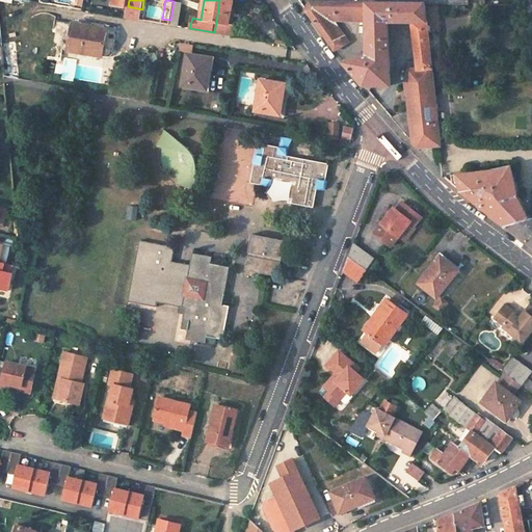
[(233,0),(219,0),(216,22),(214,32),(228,35),(230,24),(233,0)]
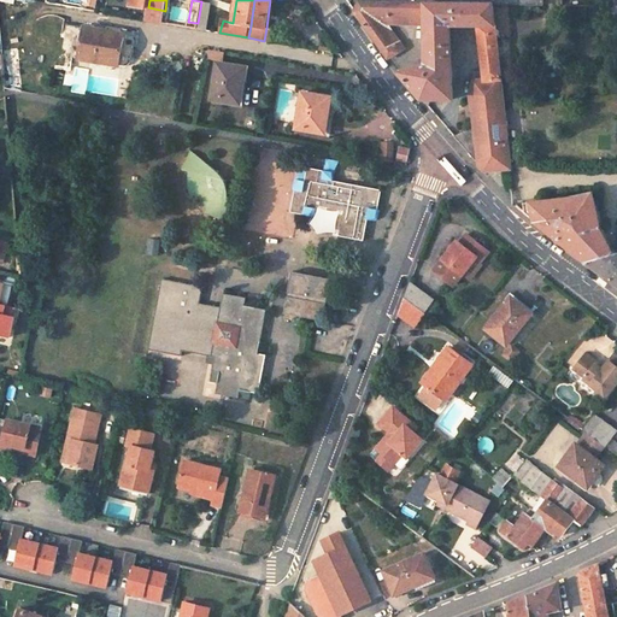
[(389,0),(391,24),(411,24),(410,0),(389,0)]
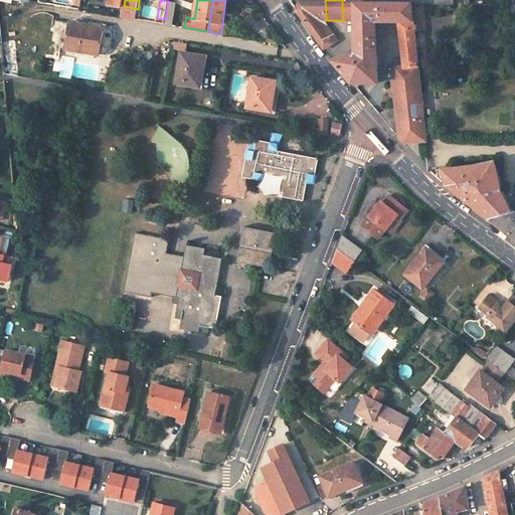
[(355,0),(343,0),(343,20),(355,20),(355,0)]
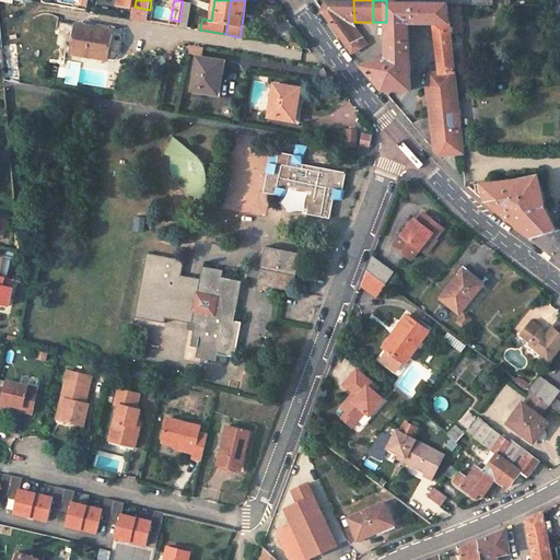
[(191,3),(183,1),(179,21),(188,23),(191,3)]
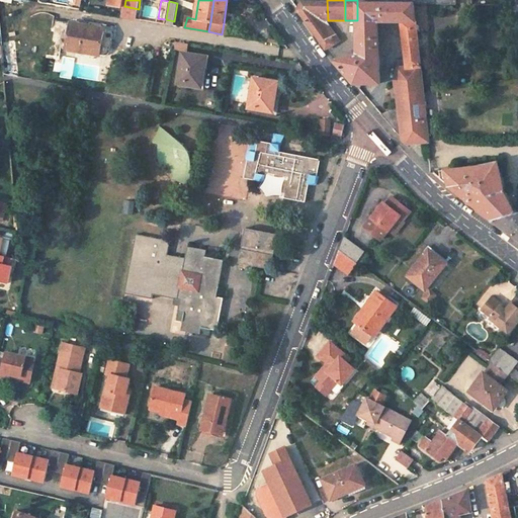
[(327,2),(301,2),(298,9),(303,16),(325,48),(338,39),(336,34),(335,35),(325,19),(328,19),(327,2)]
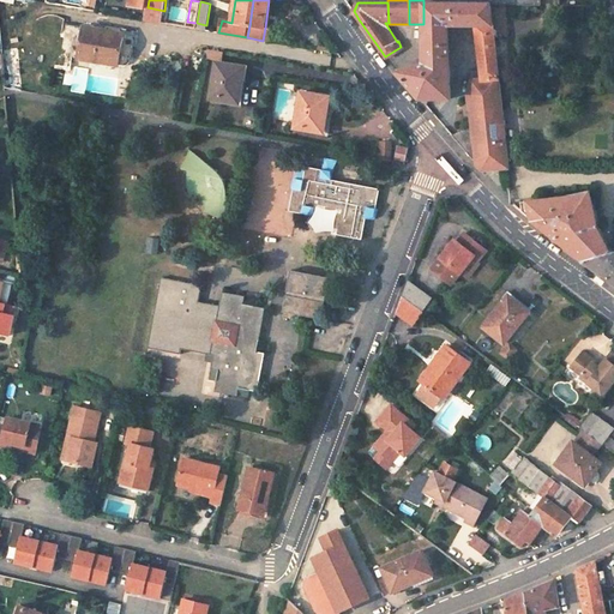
[(476,26),(494,26),(491,4),(452,4),(446,4),(425,2),(423,24),(425,32),(425,60),(417,61),(419,66),(398,72),(413,90),(427,104),(431,98),(453,98),(449,25),(476,26)]
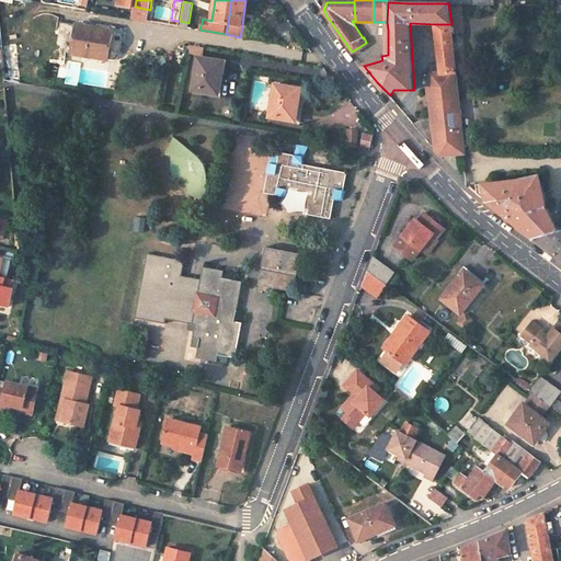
[(118,32),(77,24),(71,54),(114,61),(115,60),(117,59),(118,58),(119,56),(123,36),(118,32)]
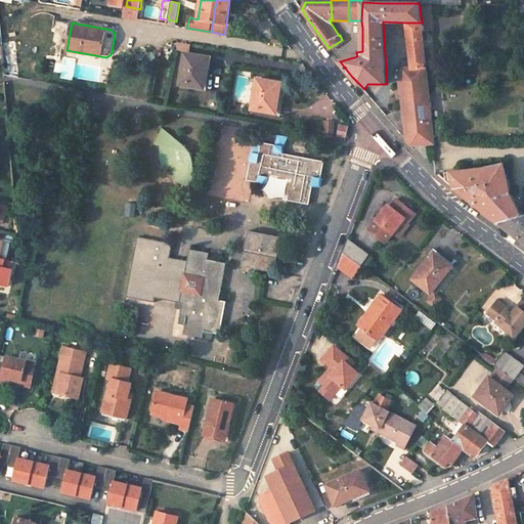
[(403,68),(426,64),(422,23),(406,23),(410,59),(402,60),(403,68)]
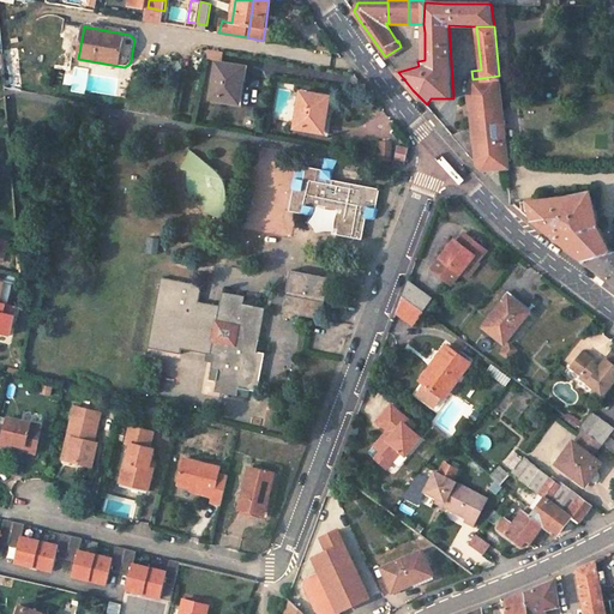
[(12,52),(2,53),(5,89),(14,88),(12,52)]
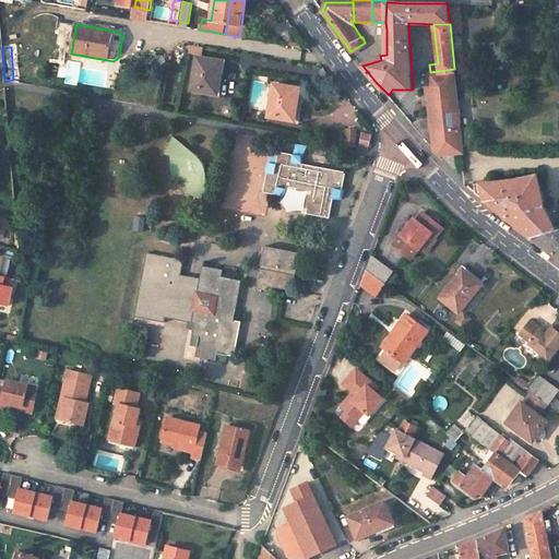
[(224,61),(198,56),(192,88),(216,94),(219,73),(222,73),(224,61)]
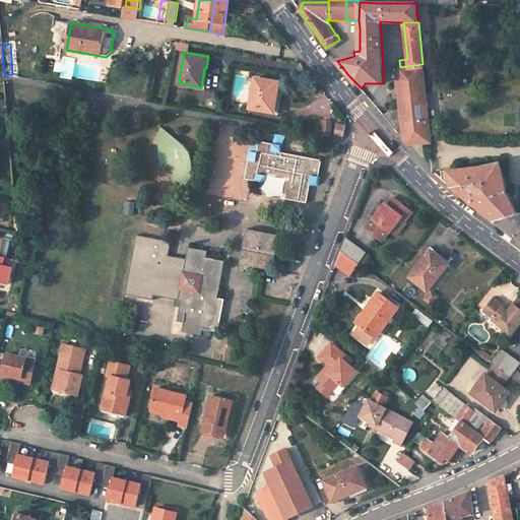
[(383,114),(392,125),(409,144),(413,143),(431,142),(428,106),(423,64),(400,67),(397,79),(400,108),(383,114)]
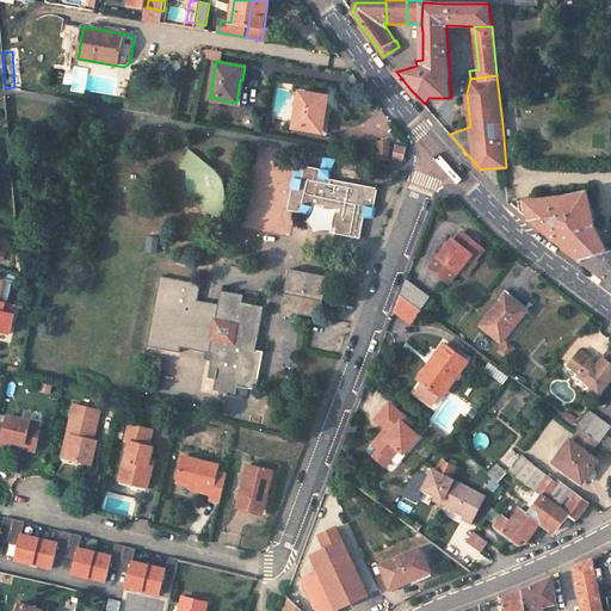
[(328,97),(301,92),(295,127),(321,131),(325,109),(327,109),(328,97)]
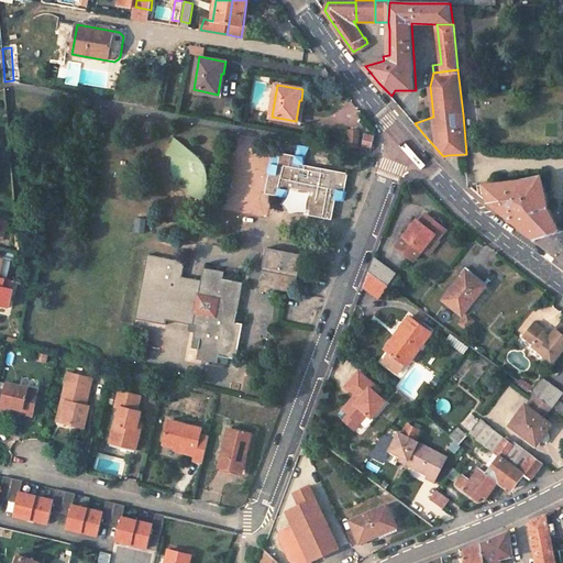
[(350,130),(349,146),(357,148),(359,131),(350,130)]
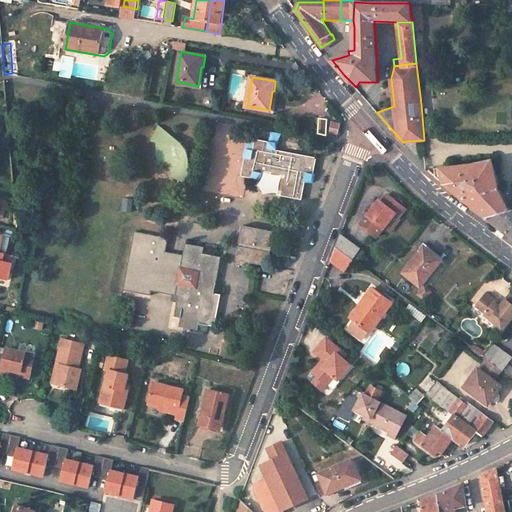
[(341,124),(333,121),(330,132),(338,134),(341,124)]
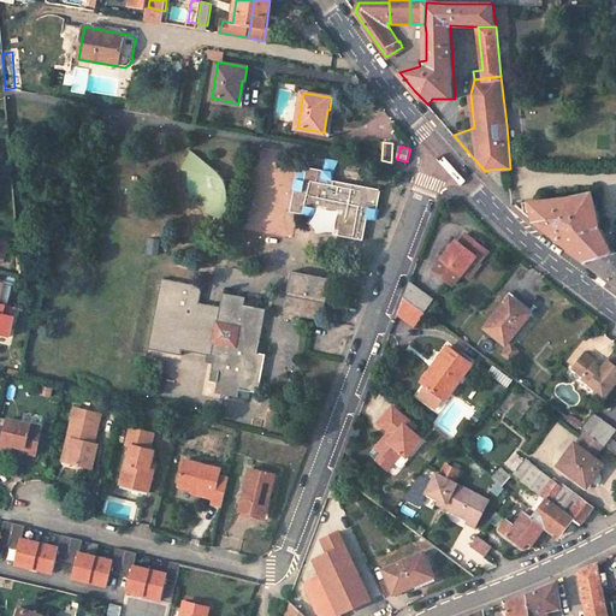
[(199,166),(202,159),(195,154),(191,158),(189,161),(188,165),(187,170),(193,171),(195,172),(199,166)]
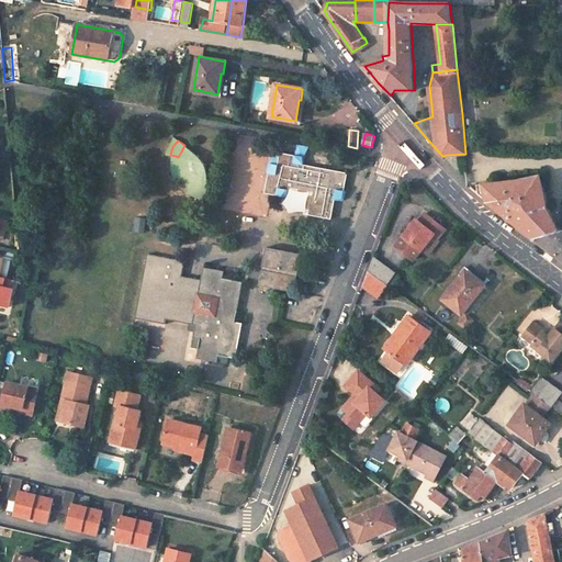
[(210,199),(209,176),(209,175),(208,171),(206,167),(204,164),(202,160),(200,158),(184,145),(181,152),(178,157),(176,156),(175,163),(175,169),(176,173),(178,179),(180,182),(182,181),(186,186),(191,190),(192,190),(193,191),(194,191),(195,192),(198,192),(199,193),(200,193),(199,198),(205,199),(210,199)]
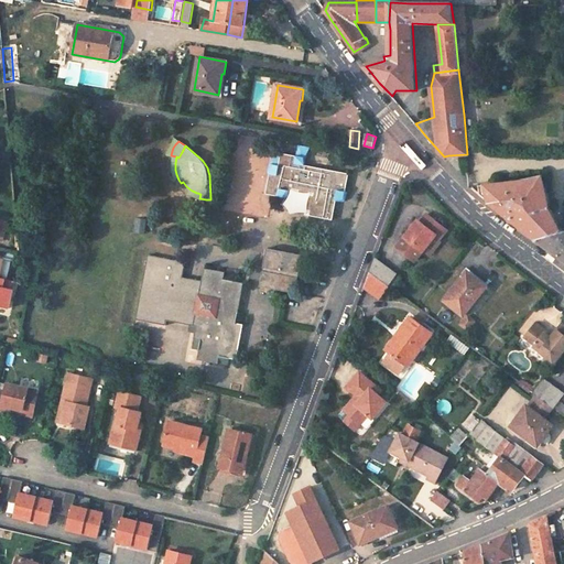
[(299,156),(283,153),(283,156),(275,155),(268,195),(290,199),(292,192),(311,195),(307,216),(335,221),(338,201),(346,203),(351,174),(307,165),(308,159),(313,149),(301,145),(299,156)]
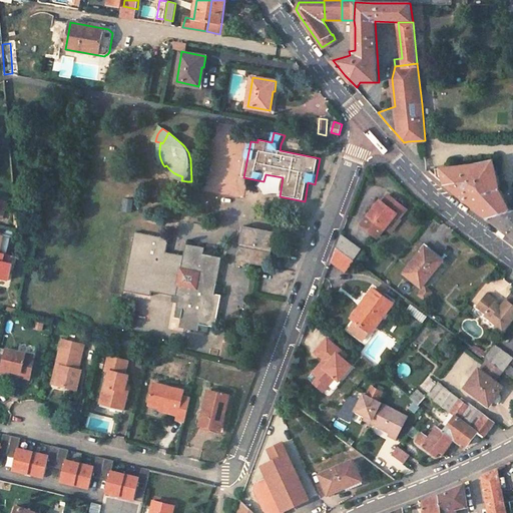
[(472,164),(435,168),(437,177),(465,200),(488,219),(511,210),(500,190),(493,160),(472,164)]
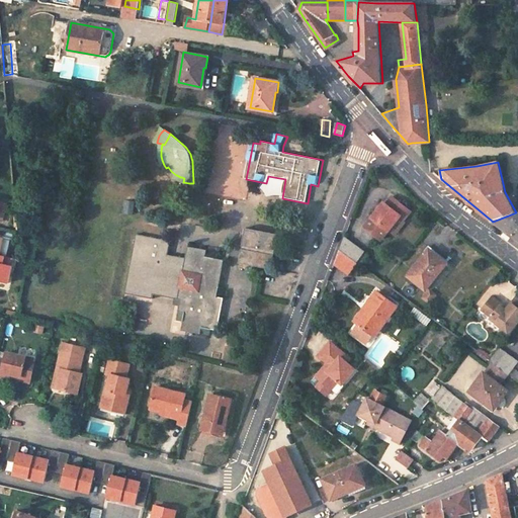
[(176,175),(173,179),(177,181),(181,182),(183,183),(183,182),(184,178),(183,178),(182,177),(180,177),(179,176),(178,176),(177,175),(176,175)]
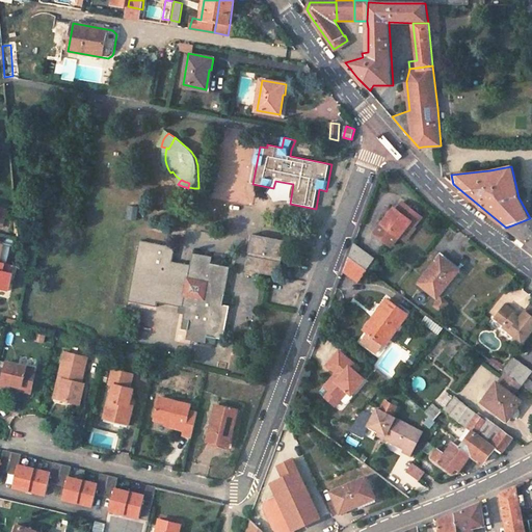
[(393,207),(380,221),(374,231),(391,244),(397,235),(409,220),(414,223),(421,215),(401,200),(395,208),(393,207)]
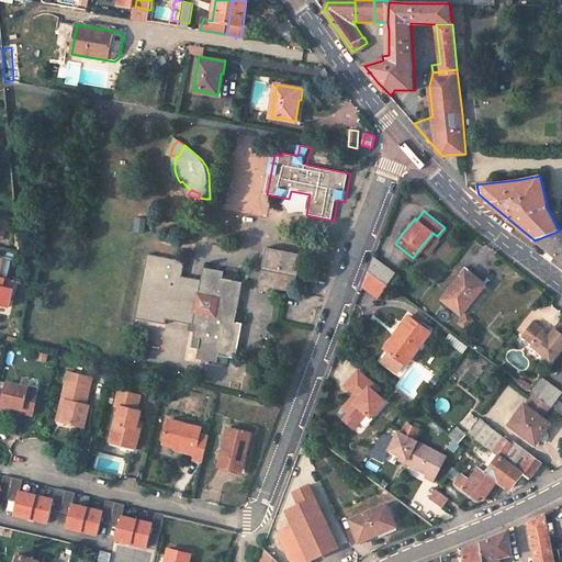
[(561,229),(560,231),(535,240),(560,258),(561,259),(561,229)]
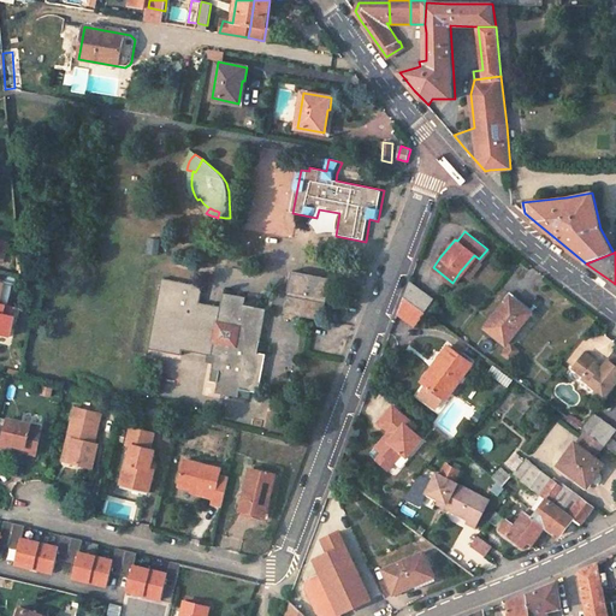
[(474,255),(460,272),(466,277),(479,259),(474,255)]
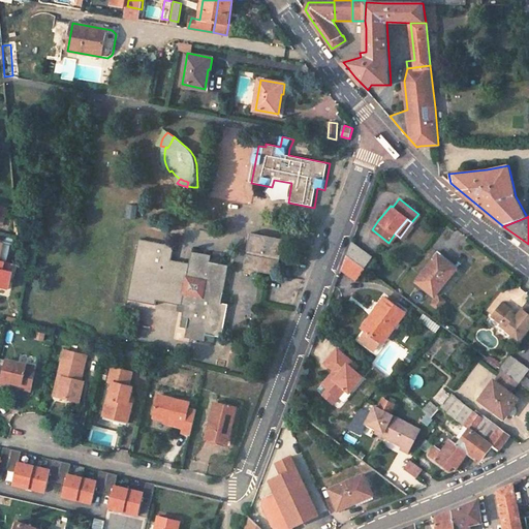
[(285,240),(252,232),(245,268),(278,275),(285,240)]
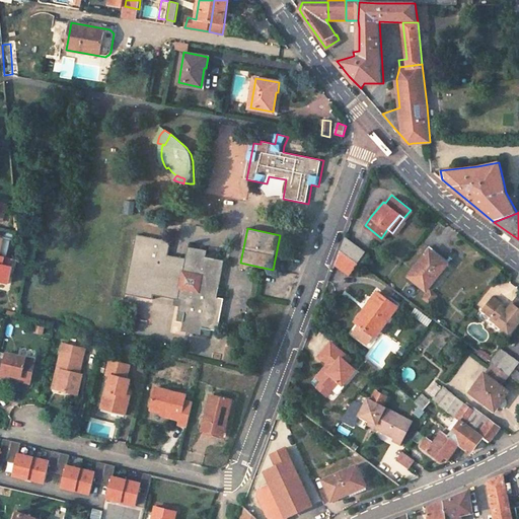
[(171,241),(138,234),(126,294),(154,300),(155,296),(181,301),(177,321),(183,322),(182,331),(210,338),(212,329),(218,331),(227,289),(220,288),(225,261),(216,258),(217,252),(189,246),(187,257),(168,254),(171,241)]
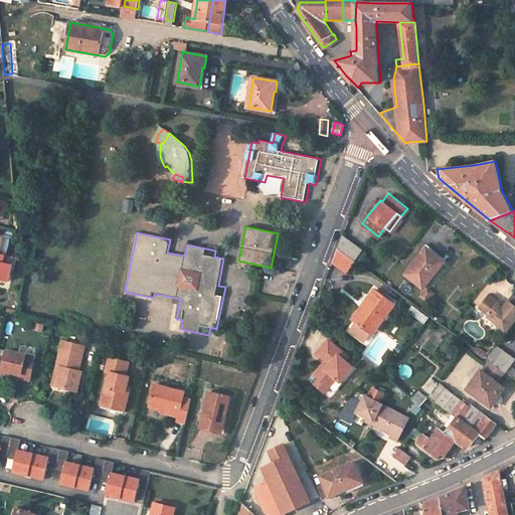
[(341,236),(337,249),(351,260),(353,262),(361,250),(341,236)]
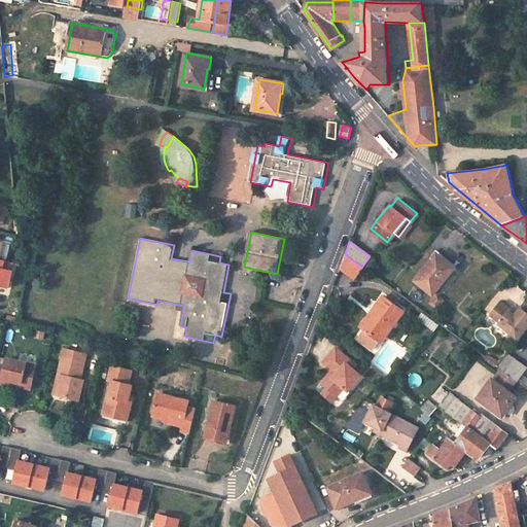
[(341,267),(353,276),(359,266),(345,255),(341,267)]
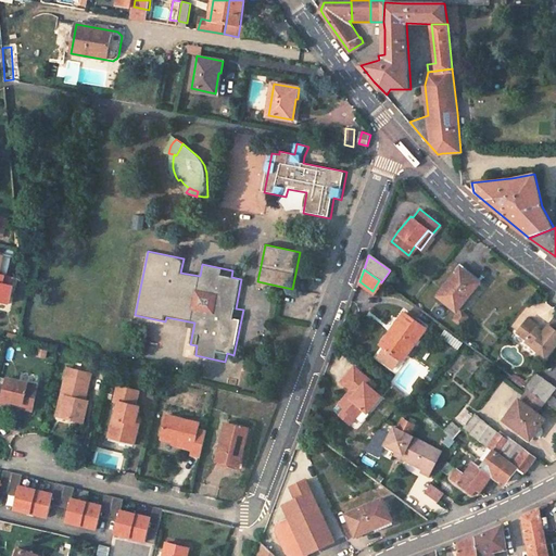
[(459,269),(438,297),(457,312),(480,282),(471,275),(470,278),(459,269)]
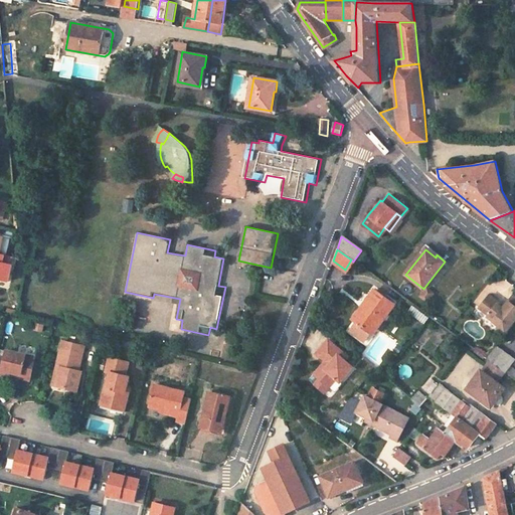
[(0,280),(9,283),(13,265),(11,264),(13,258),(0,254),(0,253),(0,280)]
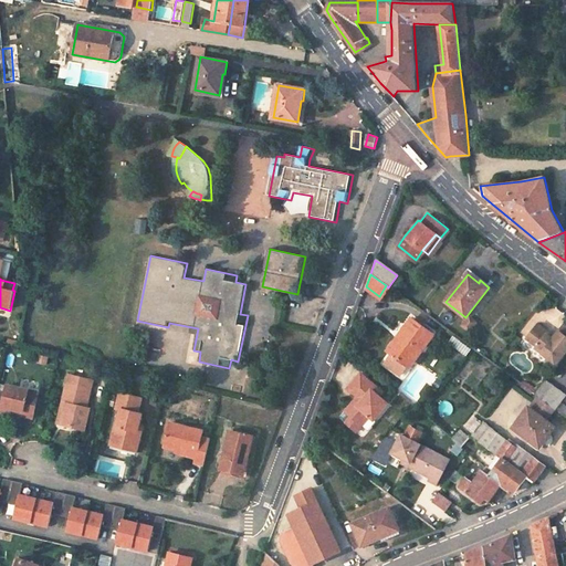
[(408,317),(399,331),(404,334),(397,344),(391,341),(385,350),(389,354),(405,365),(406,366),(429,334),(408,317)]
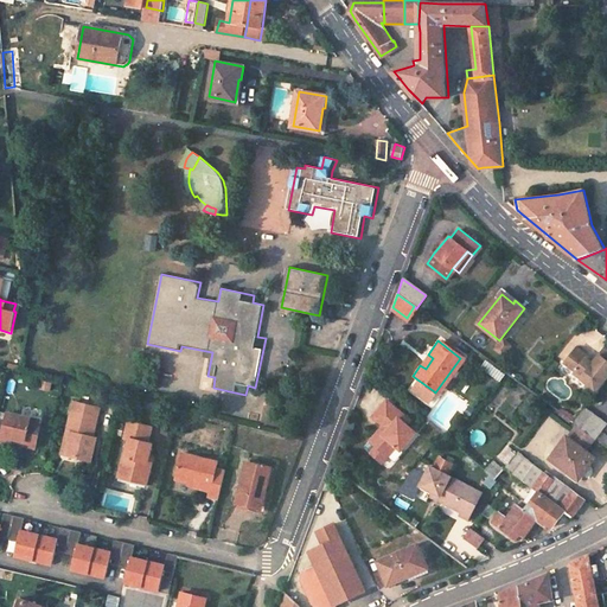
[(606,346),(605,345),(592,363),(585,358),(587,356),(575,347),(563,363),(575,371),(574,374),(588,383),(587,385),(595,391),(606,375),(606,346)]
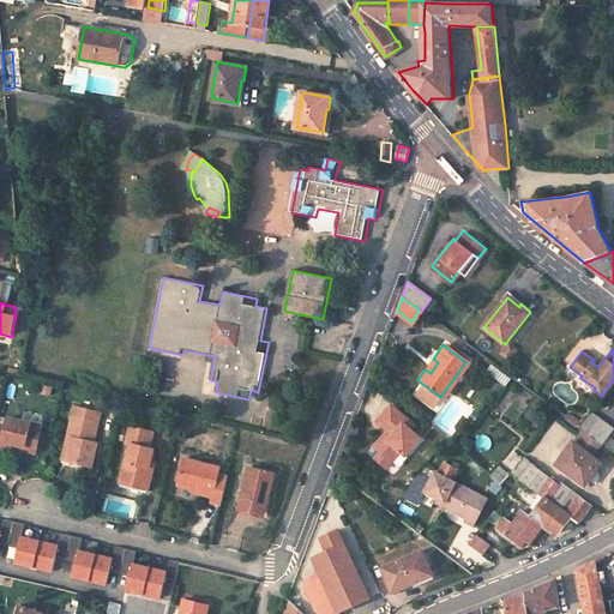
[(433,359),(425,369),(431,373),(438,362),(433,359)]
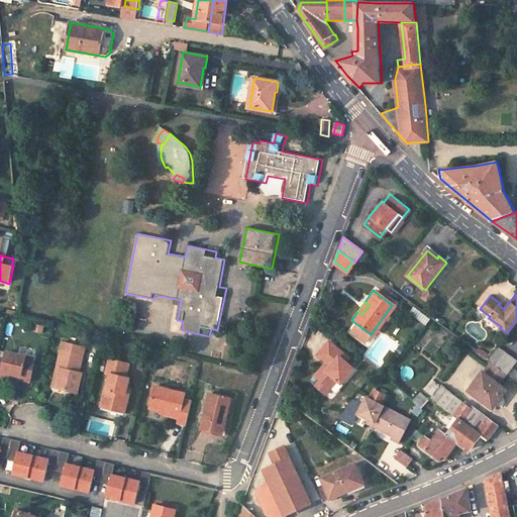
[(429,319),(413,307),(409,313),(425,325),(429,319)]
